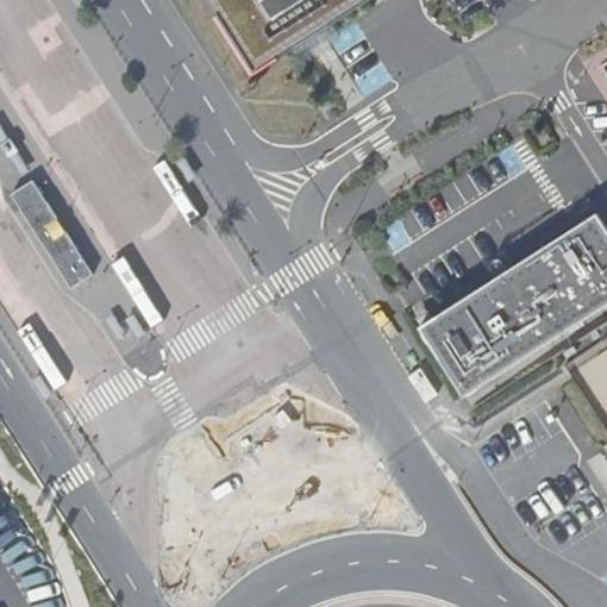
[(206,0),(252,72),(363,0),(206,0)]
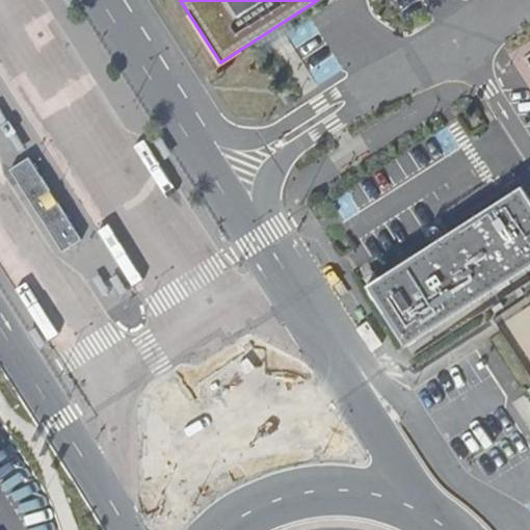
[(26,147),(0,107),(0,127),(17,153),(26,147)]
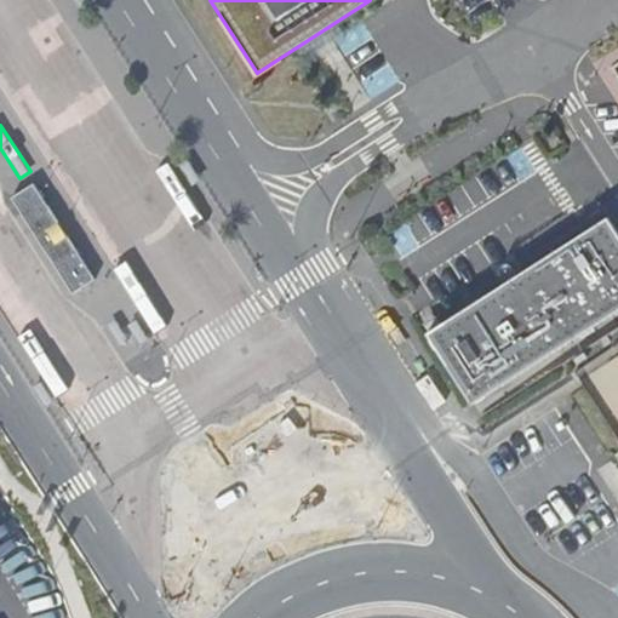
[(93,278),(32,182),(9,196),(70,291),(93,278)]
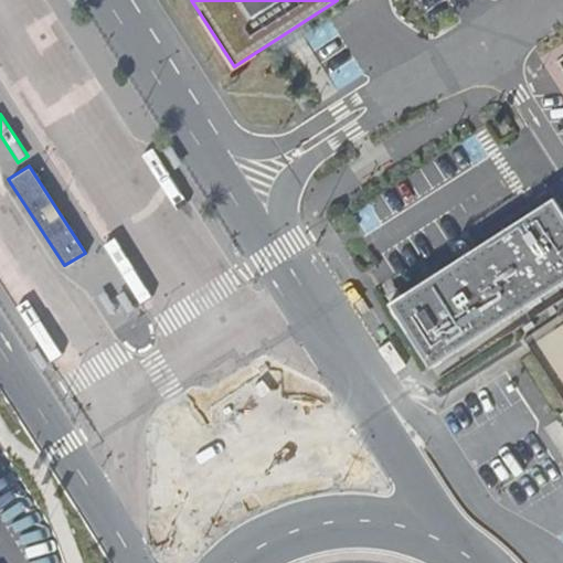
[(562,280),(562,212),(553,197),(388,301),(429,368),(562,280)]
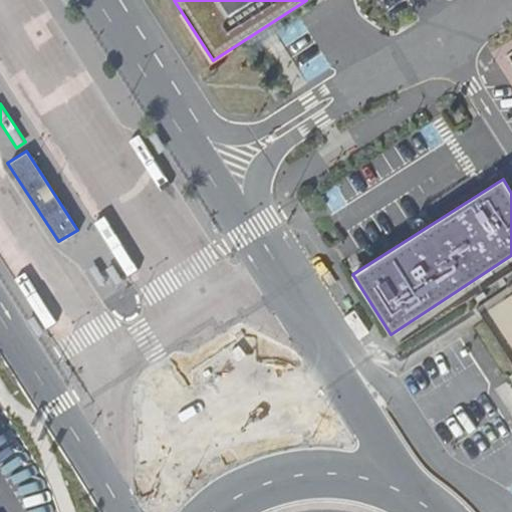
[(31,315),(23,319),(33,336),(41,331),(31,315)]
